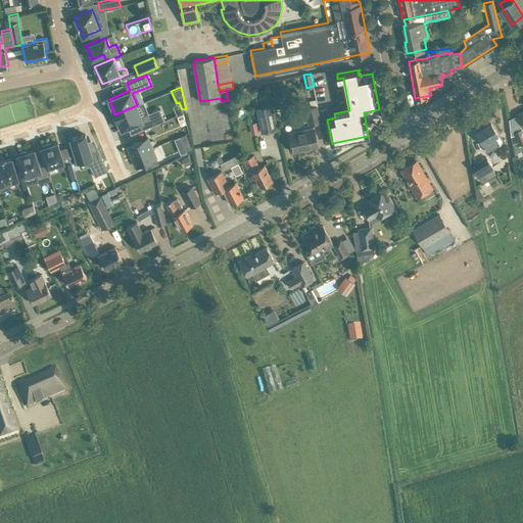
[(271,98),(260,100),(262,106),(260,106),(256,107),(260,132),(277,129),(272,104),(271,98)]
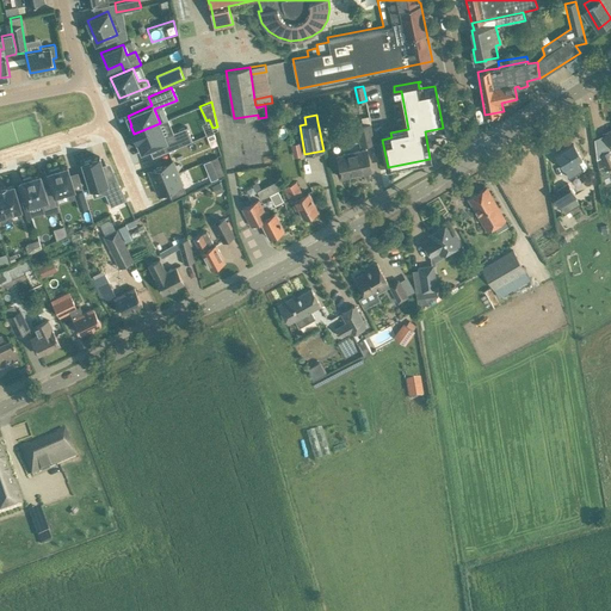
[(360,146),(374,142),(368,116),(362,118),(363,125),(357,127),(360,146)]
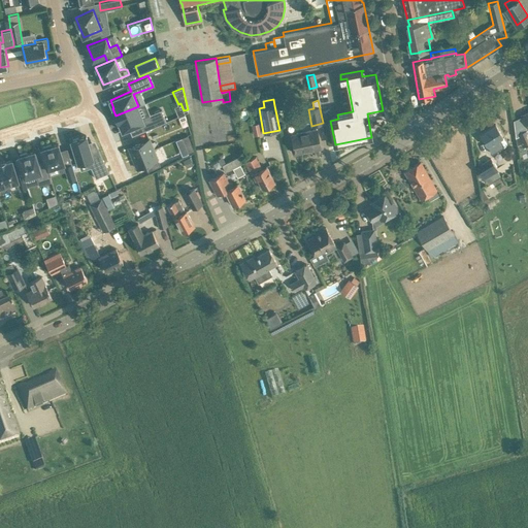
[(138,106),(116,116),(119,122),(123,130),(140,123),(143,130),(166,121),(162,109),(142,117),(138,106)]
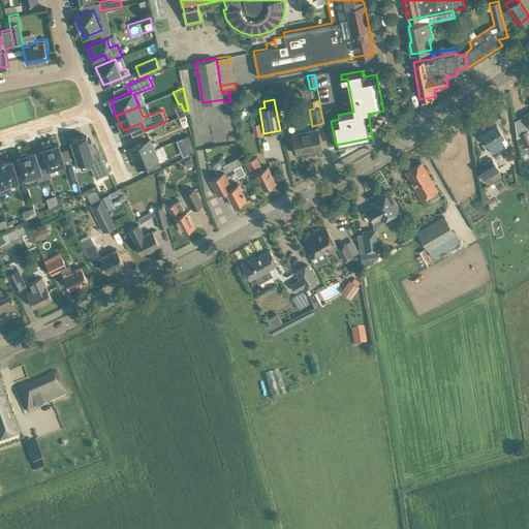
[(252,124),(254,134),(262,132),(259,122),(252,124)]
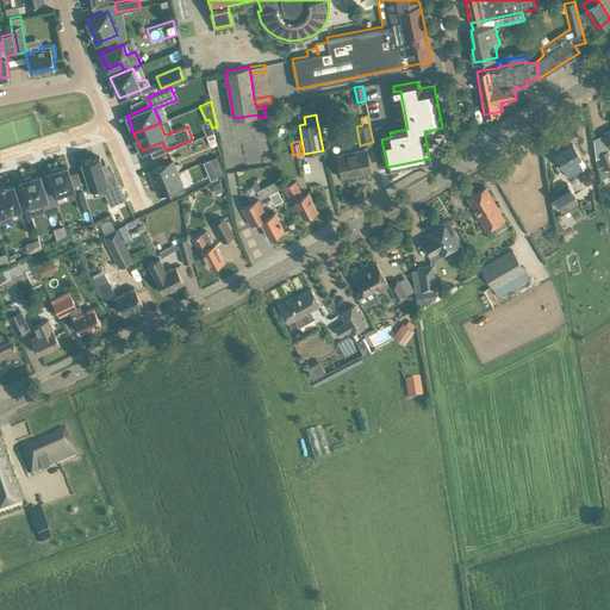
[(579,169),(586,165),(582,157),(572,143),(554,154),(567,175),(578,168),(579,169)]
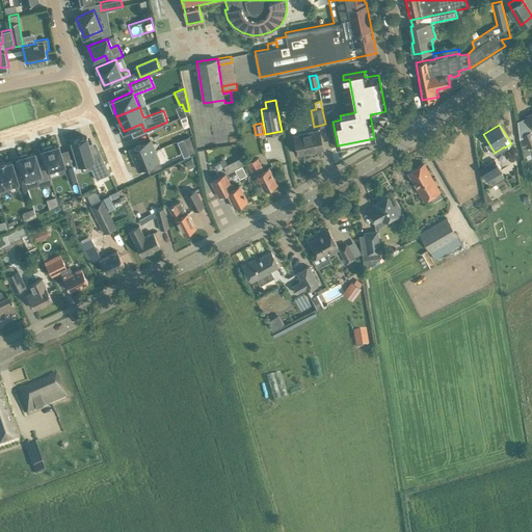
[(298,154),(310,152),(310,150),(322,147),(320,136),(319,130),(294,135),(298,154)]
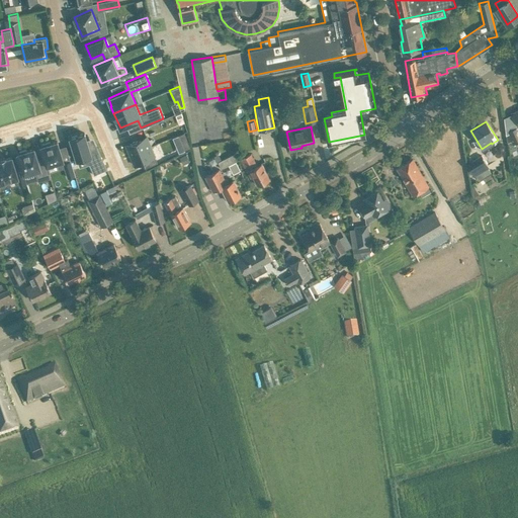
[(508,142),(512,140),(514,143),(517,141),(517,127),(517,126),(508,131),(509,133),(507,134),(508,142)]
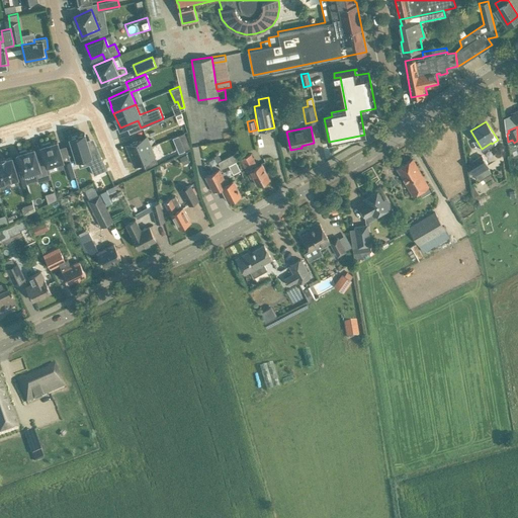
[(77,159),(86,156),(87,158),(94,174),(107,168),(97,147),(90,149),(85,132),(70,137),(77,159)]
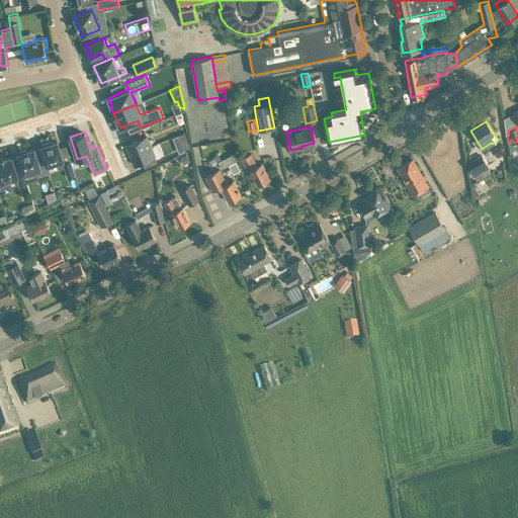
[(151,146),(147,136),(126,144),(131,154),(151,146)]
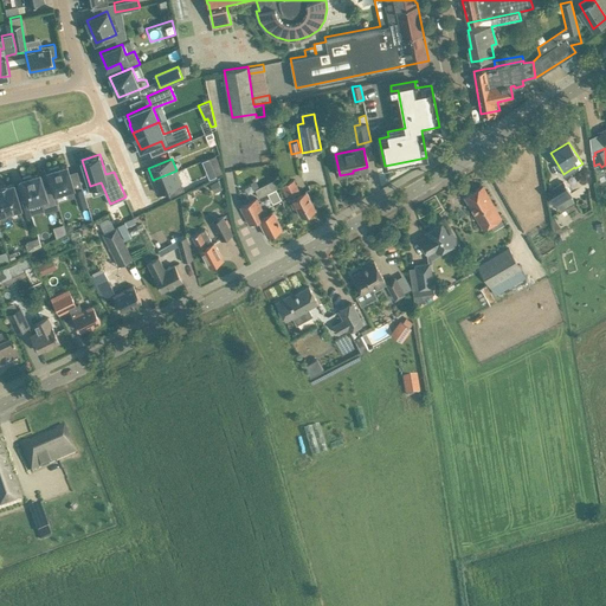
[(212,166),(216,174),(223,172),(219,163),(213,166),(212,166)]
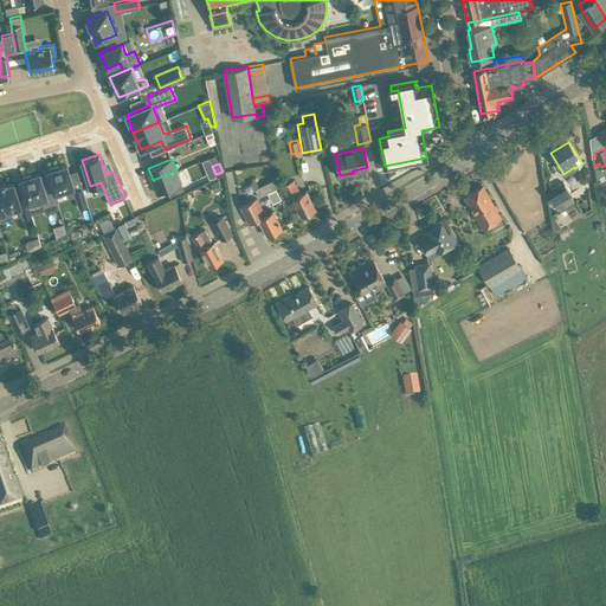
[(47,171),(52,186),(55,193),(73,187),(66,165),(59,167),(58,165),(50,168),(50,171),(47,171)]
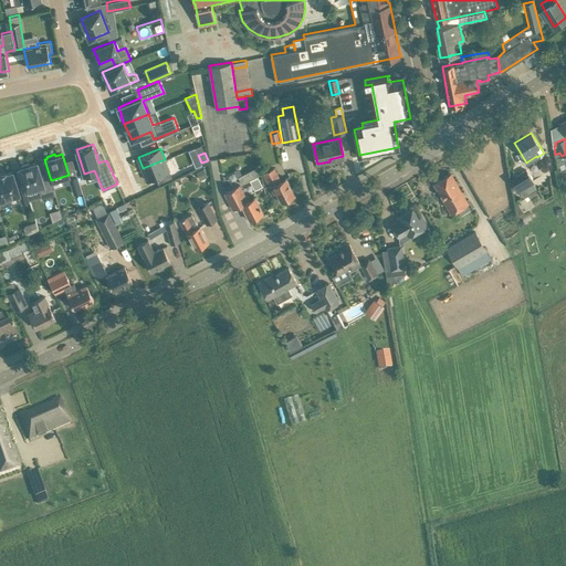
[(165,159),(143,168),(147,179),(156,176),(158,182),(173,177),(165,159)]
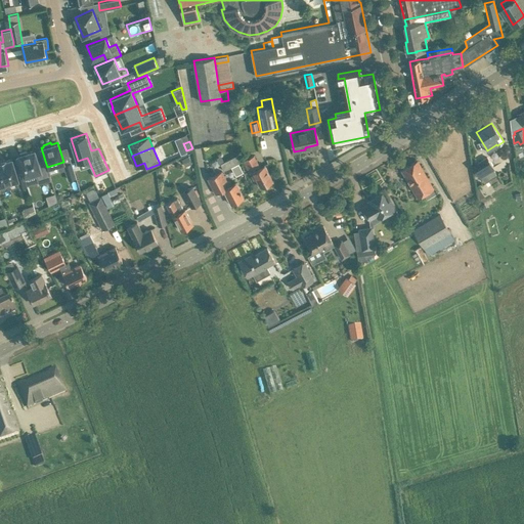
[(17,155),(24,172),(25,176),(36,172),(39,183),(51,180),(47,167),(45,161),(39,163),(35,149),(27,151),(26,150),(19,153),(19,155),(17,155)]
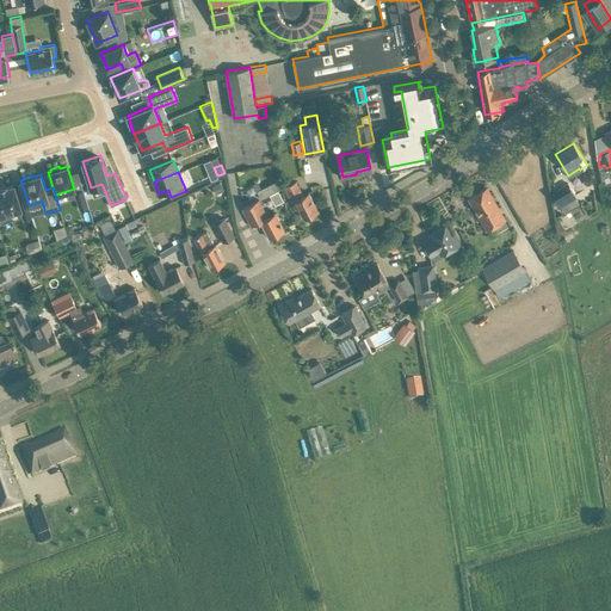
[(261,187),(257,190),(261,198),(282,189),(279,178),(261,187)]
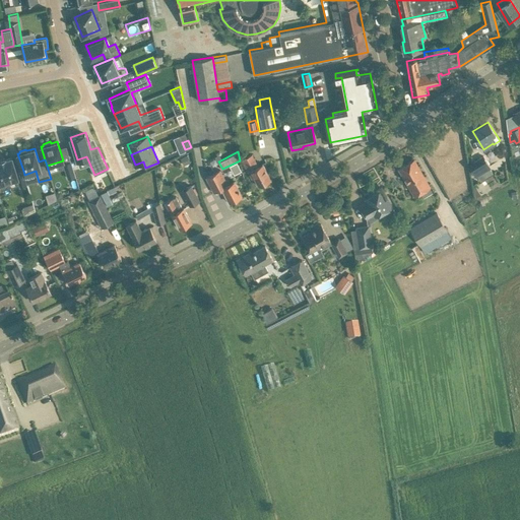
[(258,166),(252,153),(242,159),(251,178),(254,177),(259,186),(271,179),(266,171),(263,164),(258,166)]
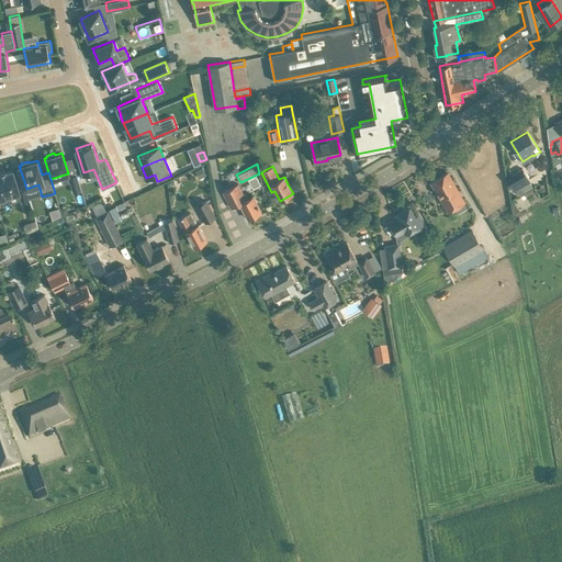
[(507,177),(515,189),(519,195),(532,187),(528,180),(529,180),(521,167),(507,177)]
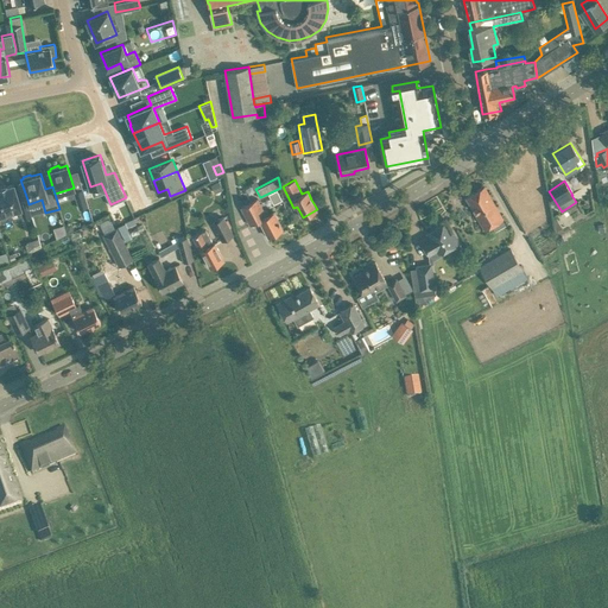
[(29,204),(27,200),(19,202),(14,183),(6,185),(6,184),(0,185),(0,187),(0,188),(0,187),(0,221),(0,222),(12,219),(10,211),(20,208),(24,217),(32,215),(29,204)]
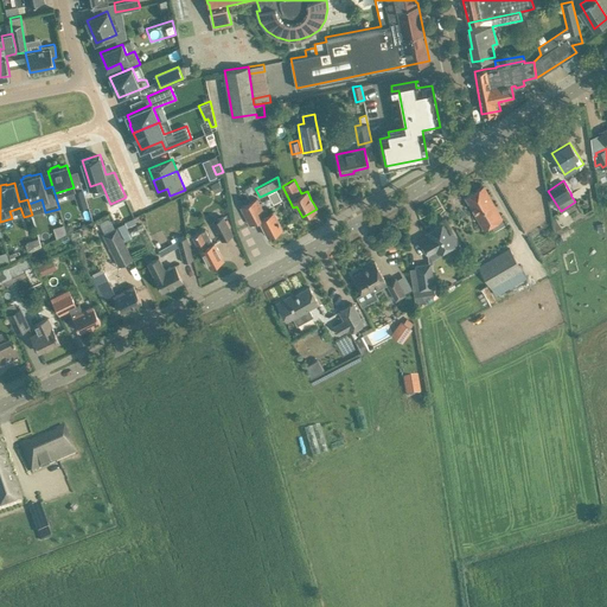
[(485,229),(502,218),(484,186),(466,196),(485,229)]
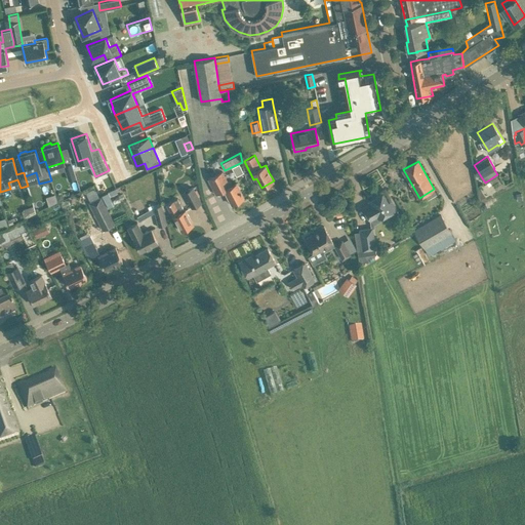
[(69,179),(76,176),(72,162),(65,164),(69,179)]
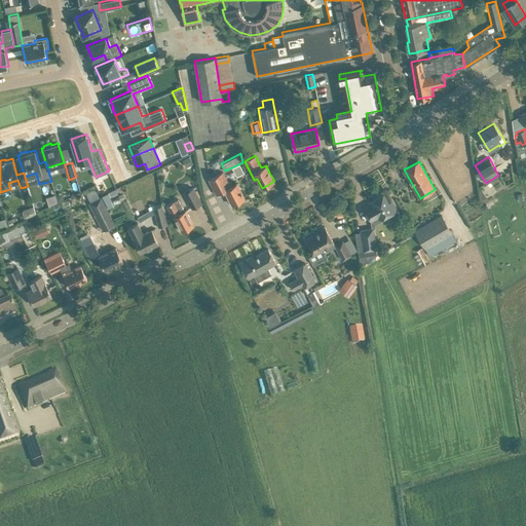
[(230,186),(223,172),(209,180),(216,194),(224,190),(232,204),(245,197),(236,182),(230,186)]
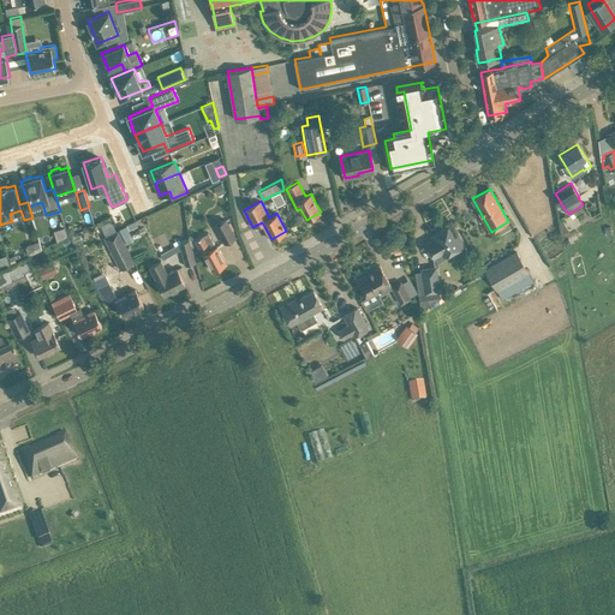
[(225,243),(236,237),(225,219),(215,225),(225,243)]
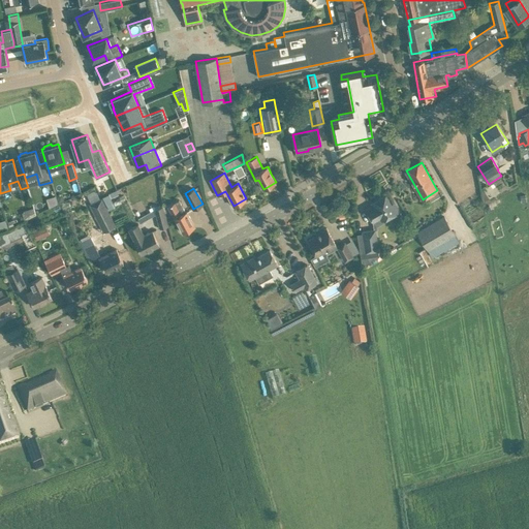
[(110,211),(116,208),(109,193),(102,196),(110,211)]
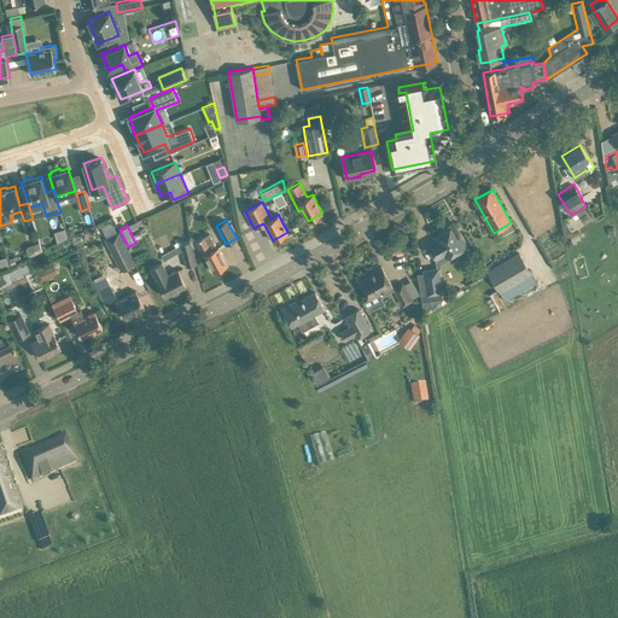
[(456,237),(450,226),(435,237),(436,239),(427,244),(436,258),(444,254),(447,257),(466,245),(460,235),(456,237)]
